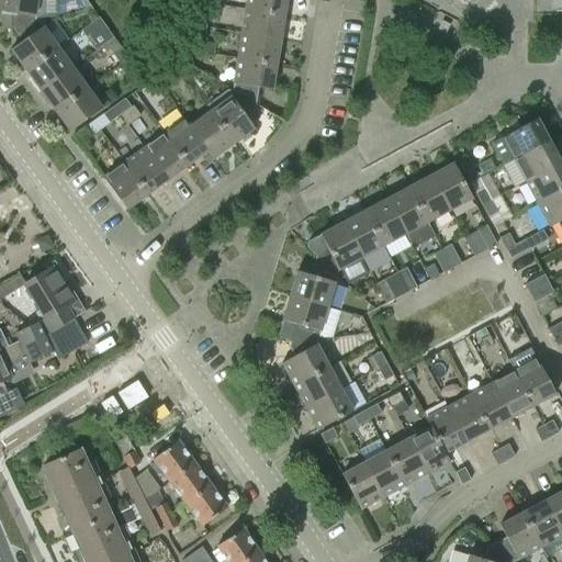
[(13,27),(40,21),(41,22),(49,20),(49,0),(0,0),(0,19),(3,30),(13,27)]
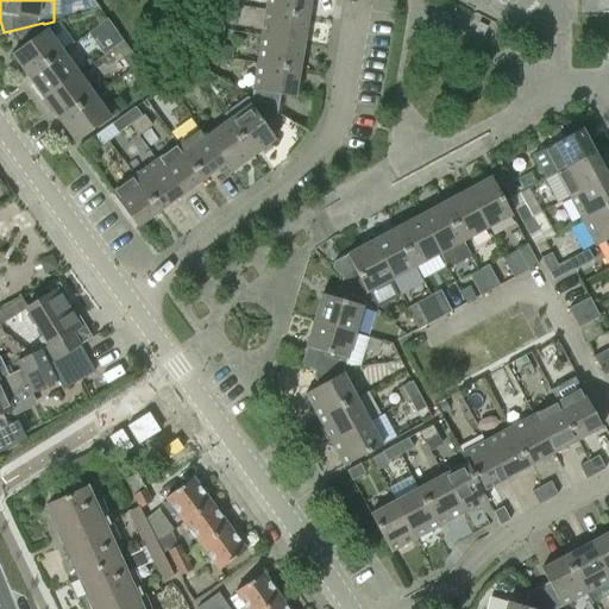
[(268,0),(267,11),(308,17),(311,0),(268,0)]
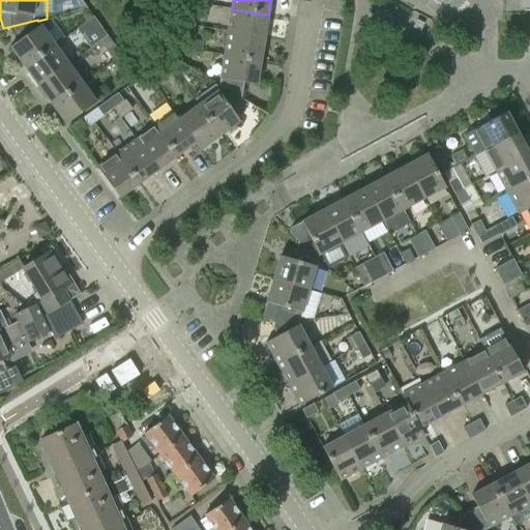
[(184,26),(195,27),(199,3),(188,1),(184,26)]
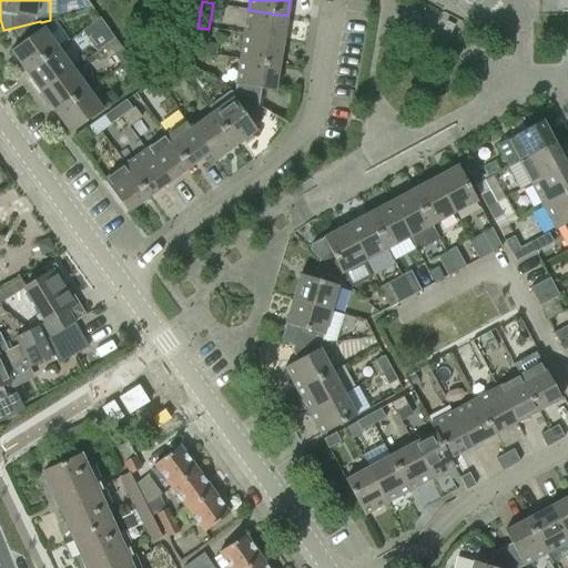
[(284,41),(287,16),(249,10),(244,34),(284,41)]
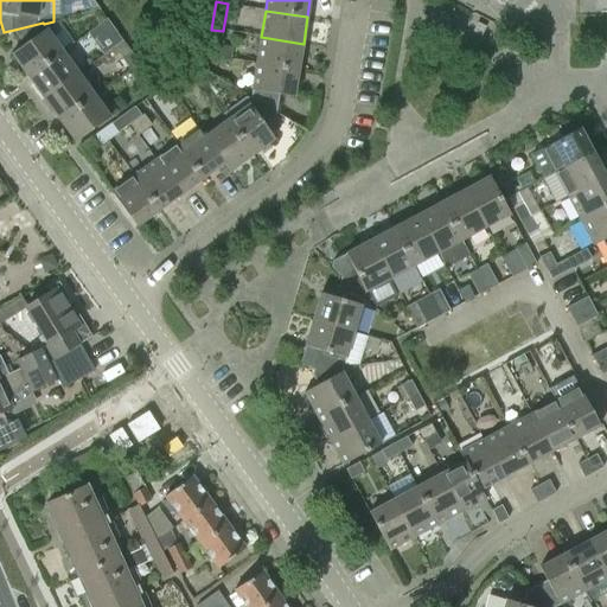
[(107,37),(115,31),(107,19),(97,25),(107,37)]
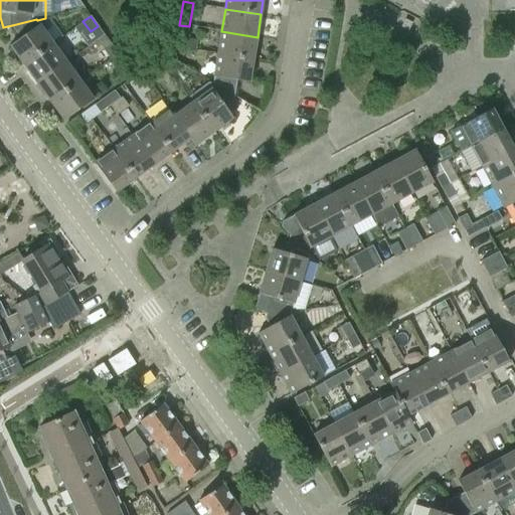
[(10,45),(24,64),(53,43),(36,19),(12,25),(20,38),(10,45)]
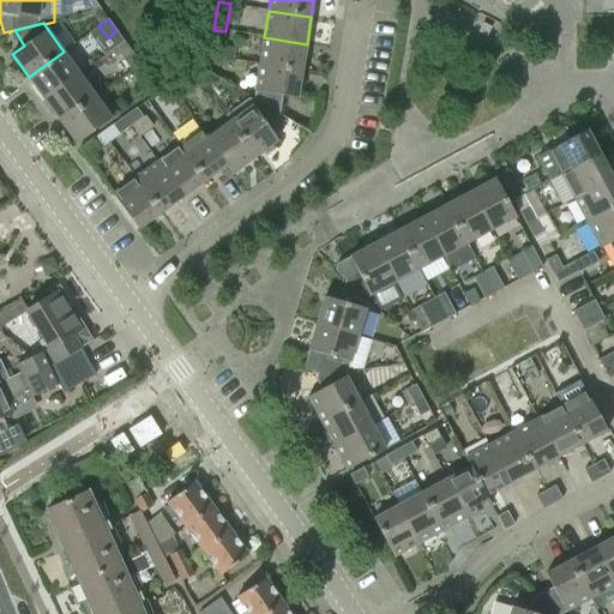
[(487,37),(491,28),(482,24),(477,32),(487,37)]
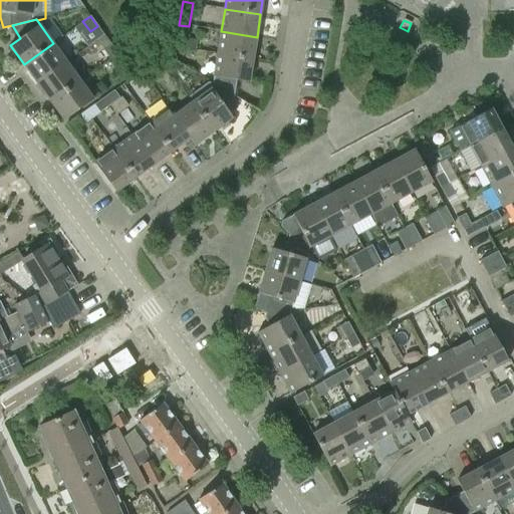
[(189,26),(179,25),(176,46),(196,49),(197,39),(187,38),(189,26)]
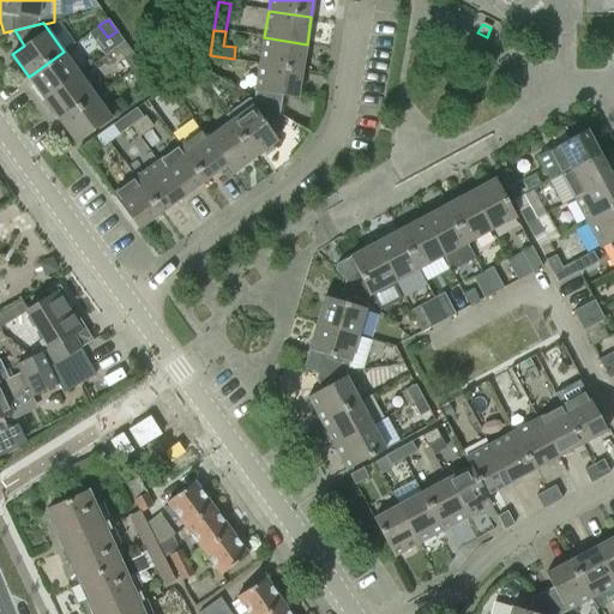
[(264,37),(260,64),(302,71),(307,44),(264,37)]
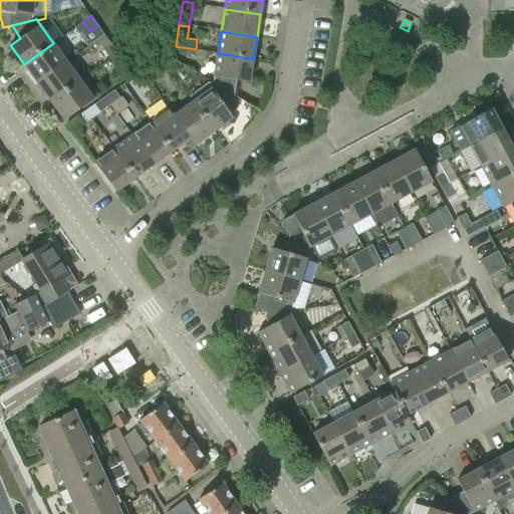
[(24,64),(37,82),(66,61),(53,43),(24,64)]
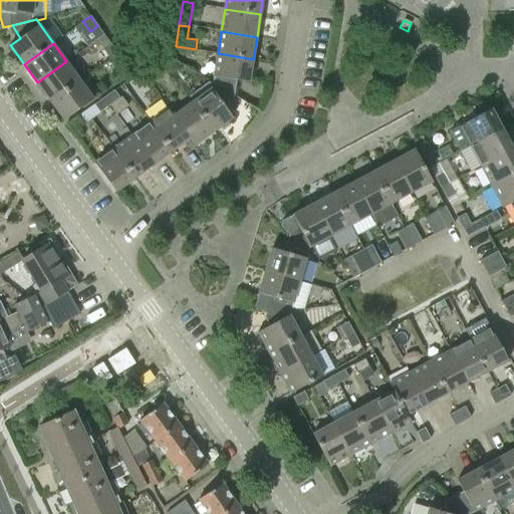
[(109,58),(117,53),(109,43),(102,48),(109,58)]
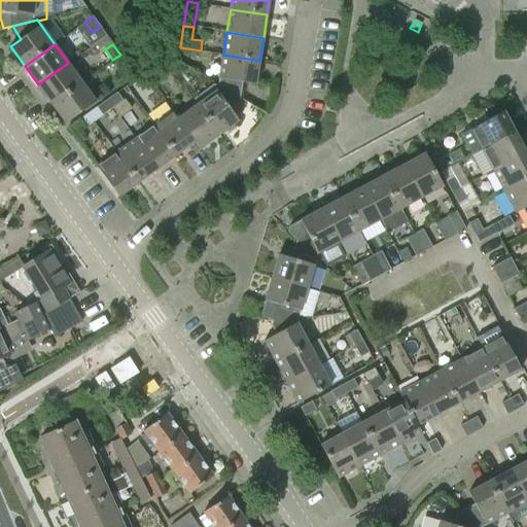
[(120,55),(112,60),(120,70),(128,65),(120,55)]
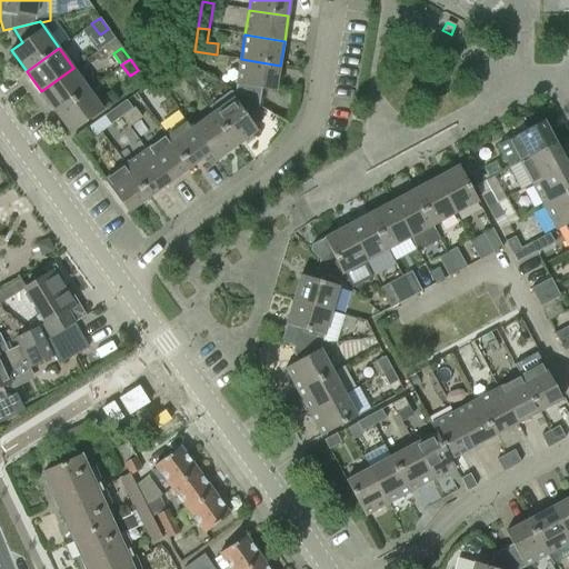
[(277,91),(280,66),(241,59),(236,91),(260,106),(262,89),(277,91)]
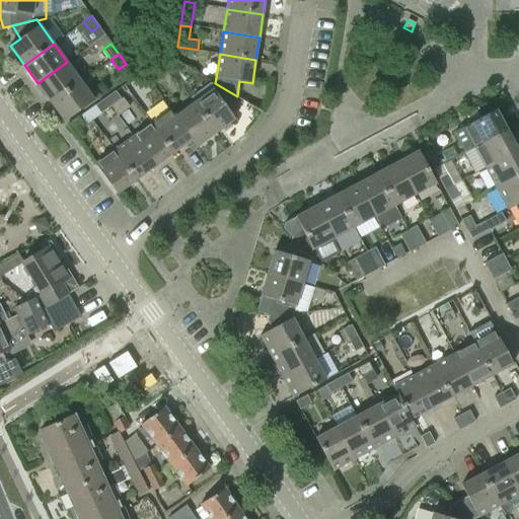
[(178,71),(183,65),(168,55),(164,58),(178,71)]
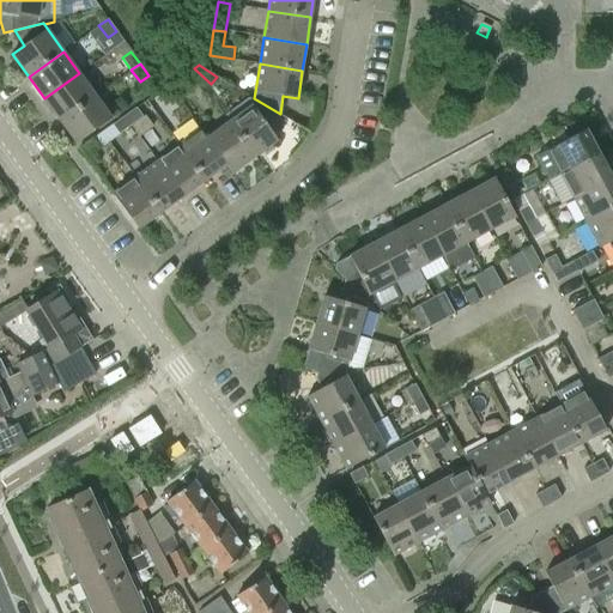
[(44,98),(60,120),(96,95),(79,73),(44,98)]
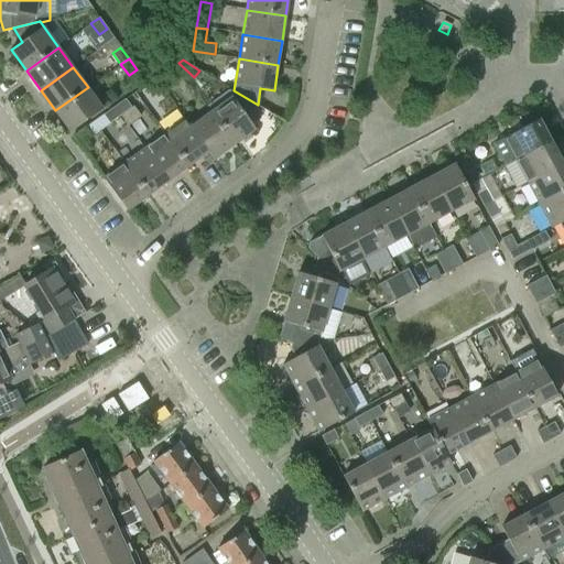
[(154,77),(161,86),(172,77),(166,69),(154,77)]
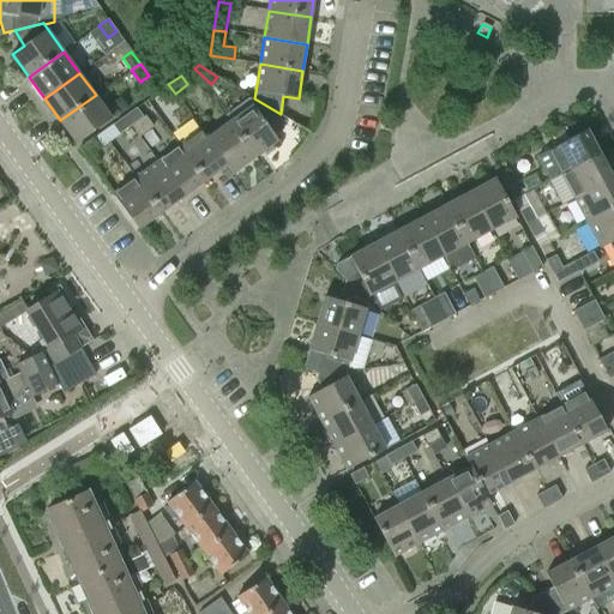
[(175,94),(168,84),(156,94),(163,102),(175,94)]
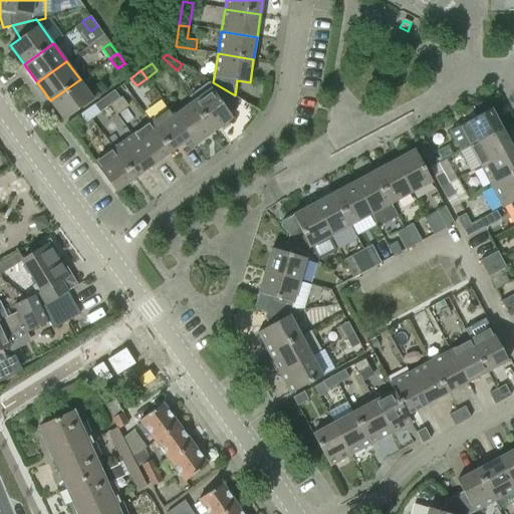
[(80,79),(50,100),(64,120),(93,99),(80,79)]
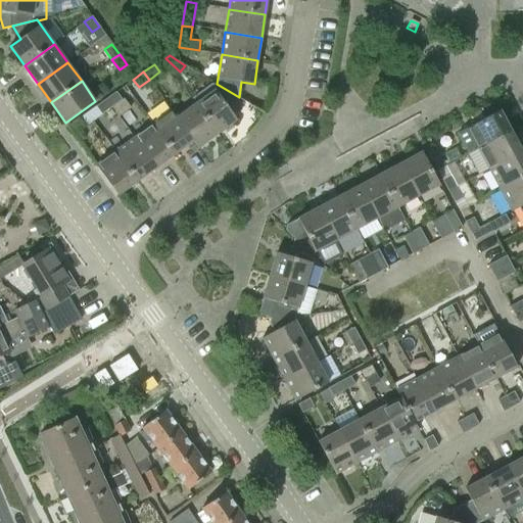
[(217,84),(217,86),(212,85),(193,98),(196,103),(218,134),(237,120),(230,109),(238,102),(239,97),(217,84)]
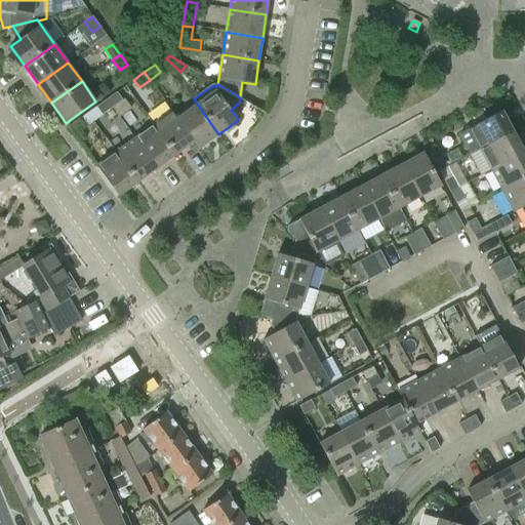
[(106,99),(112,108),(122,99),(116,91),(106,99)]
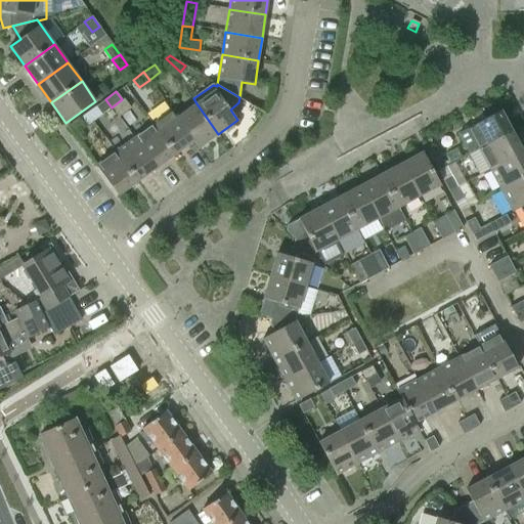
[(112,107),(105,99),(95,106),(101,115),(112,107)]
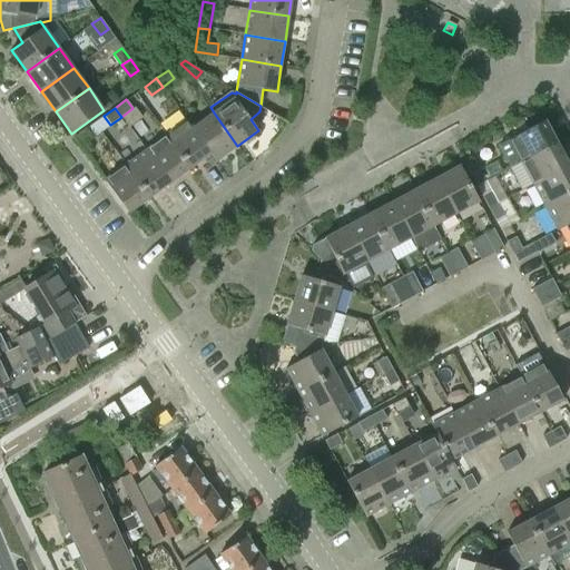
[(143,119),(135,108),(123,118),(130,128),(143,119)]
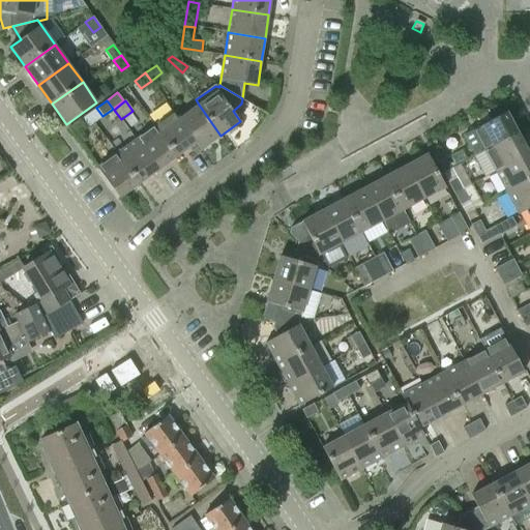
[(221,136),(199,105),(180,119),(179,119),(197,142),(196,142),(201,149),(221,136)]
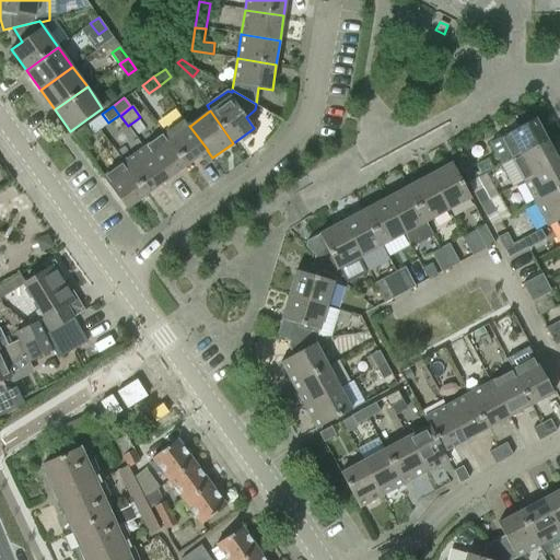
[(187,164),(207,150),(208,150),(189,126),(190,126),(185,118),(165,133),(187,164)]
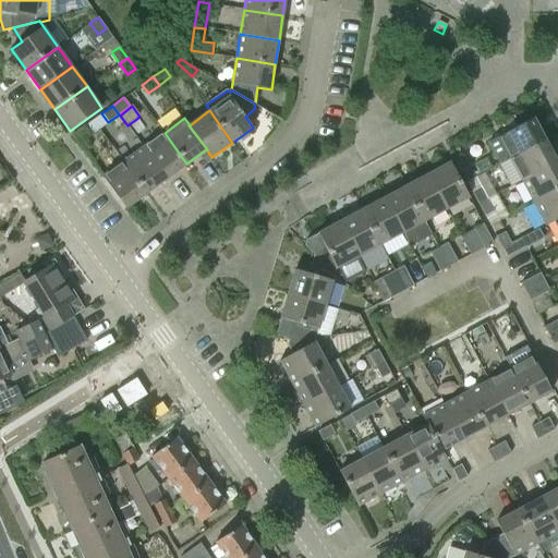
[(499,165),(510,159),(545,141),(533,119),(498,137),(487,143),(499,165)]
